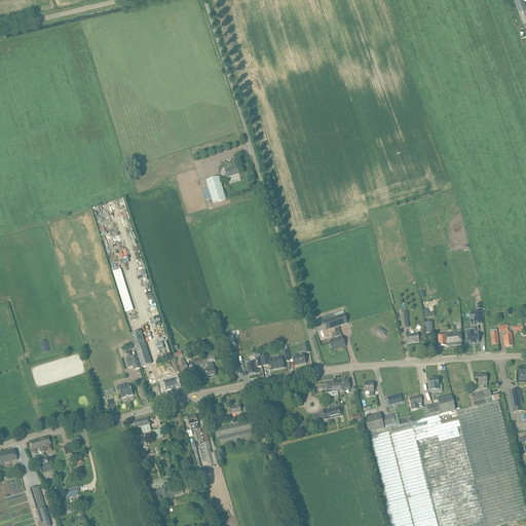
[(514,0),(518,10),(525,7),(525,5),(524,0),(514,0)]
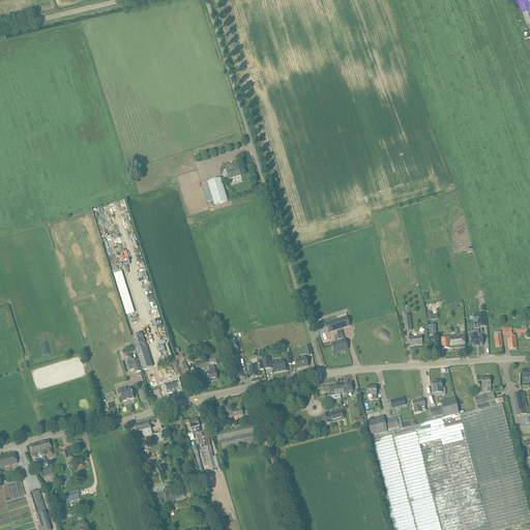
[(210,190),(204,192),(207,202),(213,200),(214,205),(228,202),(222,182),(229,179),(229,180),(241,177),(238,168),(227,172),(228,177),(221,179),(208,182),(210,190)]
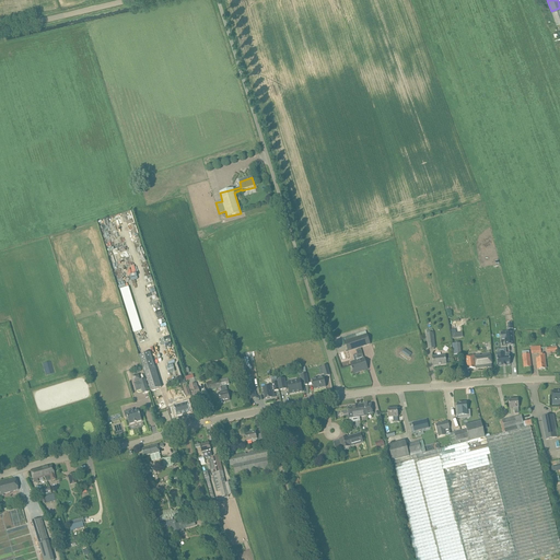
[(513,331),(501,333),(501,340),(504,339),(505,346),(514,346),(513,331)]
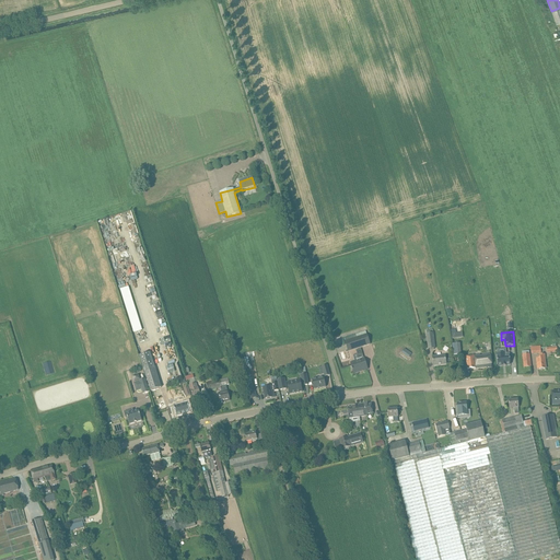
[(433,333),(427,334),(428,349),(435,349),(433,337),(433,333)]
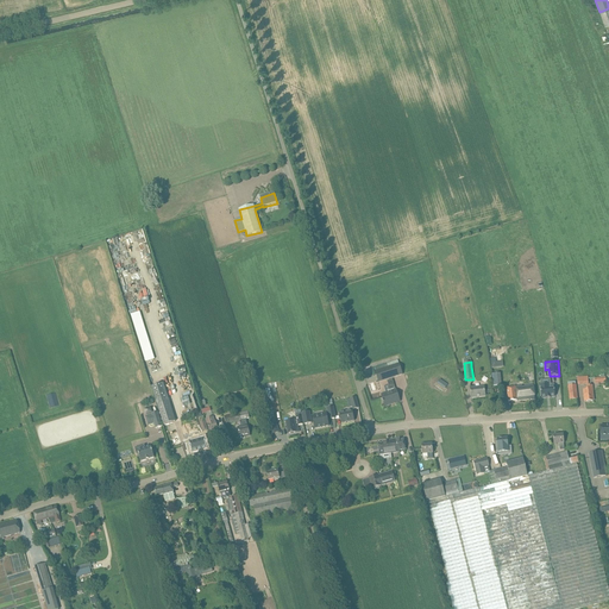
[(399,364),(375,371),(378,383),(402,375),(399,364)]
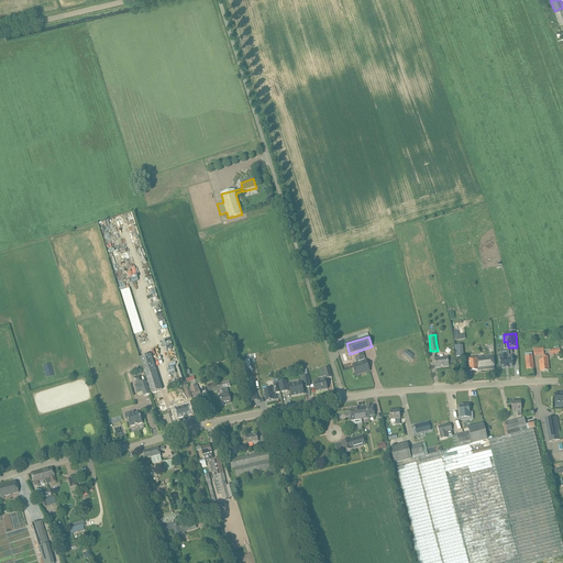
[(357,365),(353,367),(354,372),(354,373),(355,373),(355,376),(361,374),(365,373),(370,372),(367,366),(366,361),(363,351),(359,353),(359,356),(361,363),(357,364),(357,365)]
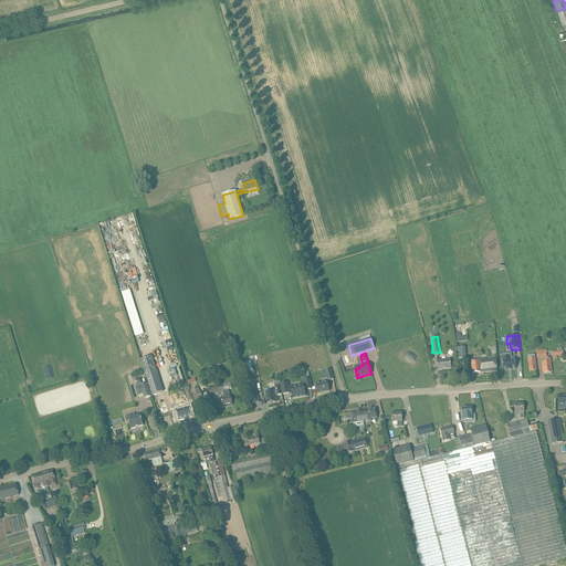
[(512,353),(502,354),(503,358),(503,360),(502,360),(503,369),(507,369),(507,370),(512,370),(512,369),(516,368),(515,359),(514,360),(514,357),(512,357),(512,353)]
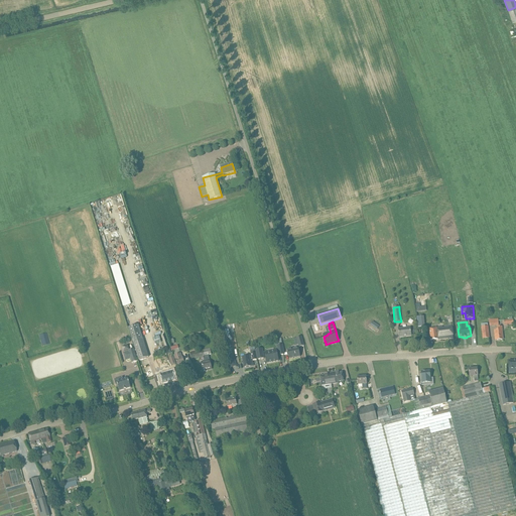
[(498,331),(495,331),(495,336),(496,341),(503,340),(502,335),(502,330),(502,327),(498,328),(498,331)]
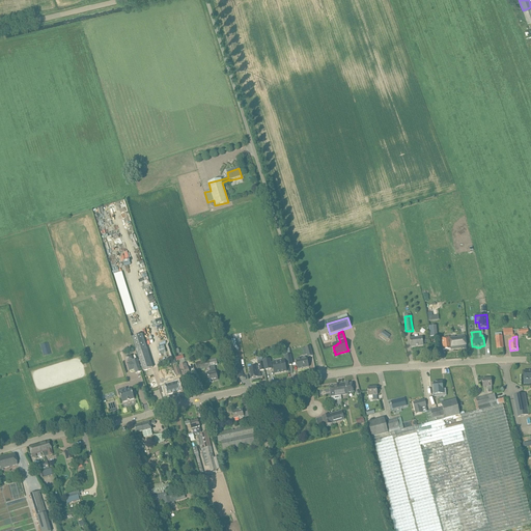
[(422,337),(410,339),(411,347),(423,345),(422,337)]
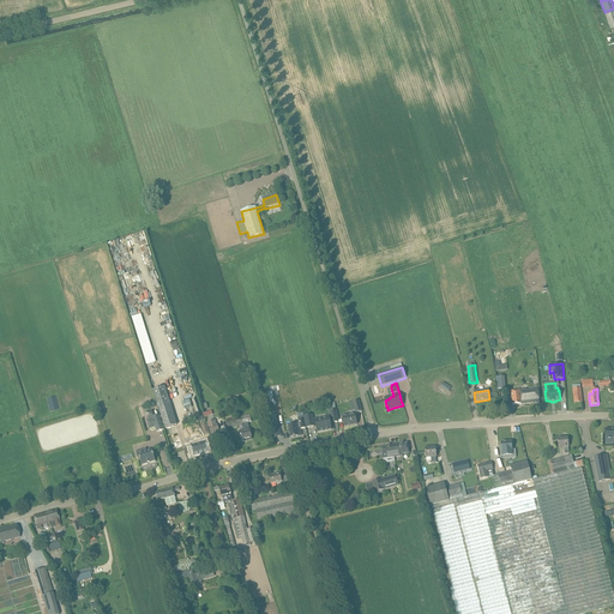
[(523,390),(511,391),(512,405),(522,404),(523,404),(539,403),(537,390),(523,391),(523,390)]
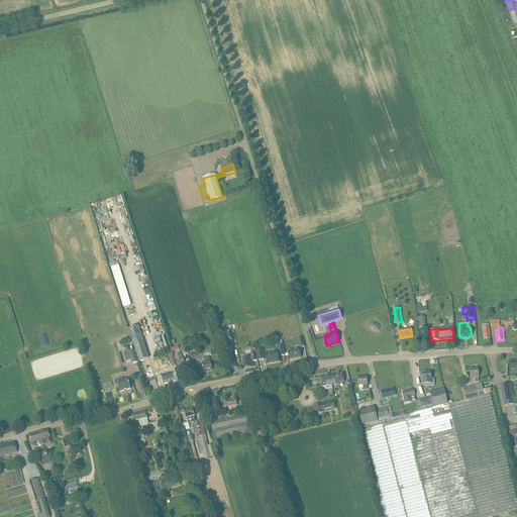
[(143,341),(133,344),(138,362),(142,359),(146,358),(148,357),(143,341)]
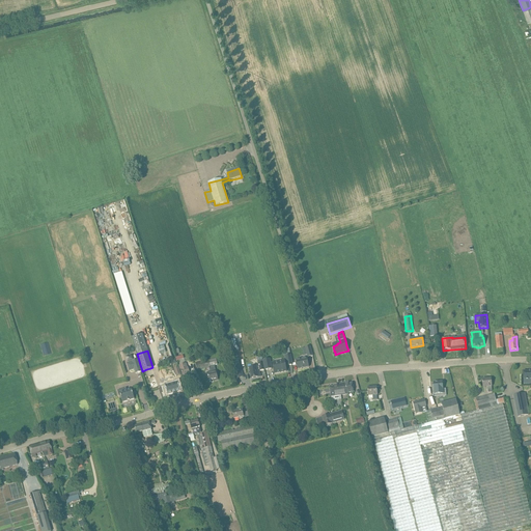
[(205,361),(196,363),(197,370),(210,367),(210,366),(211,366),(212,372),(207,372),(208,380),(213,380),(214,381),(218,380),(215,365),(217,365),(216,360),(208,361),(207,358),(205,359),(205,361)]
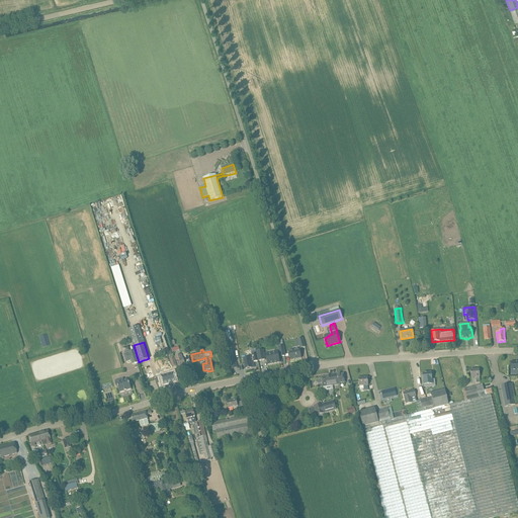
[(299,349),(288,352),(290,360),(301,358),(299,349)]
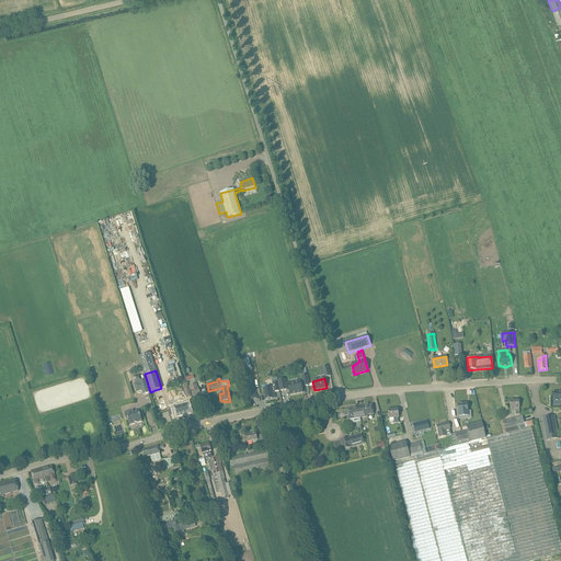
[(139,382),(135,384),(138,391),(141,390),(144,395),(149,393),(146,379),(139,381),(139,382)]
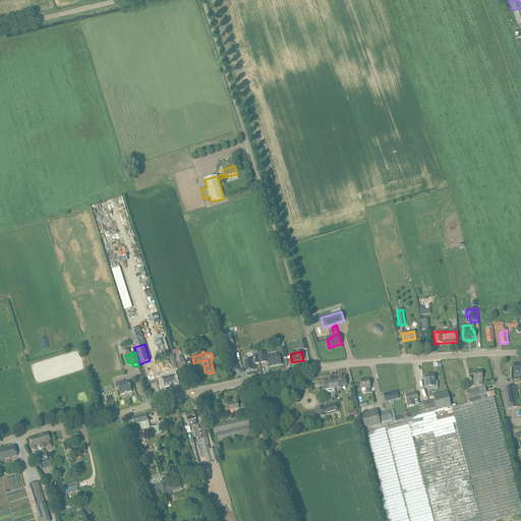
[(265,352),(257,353),(258,356),(259,363),(267,361),(265,352)]
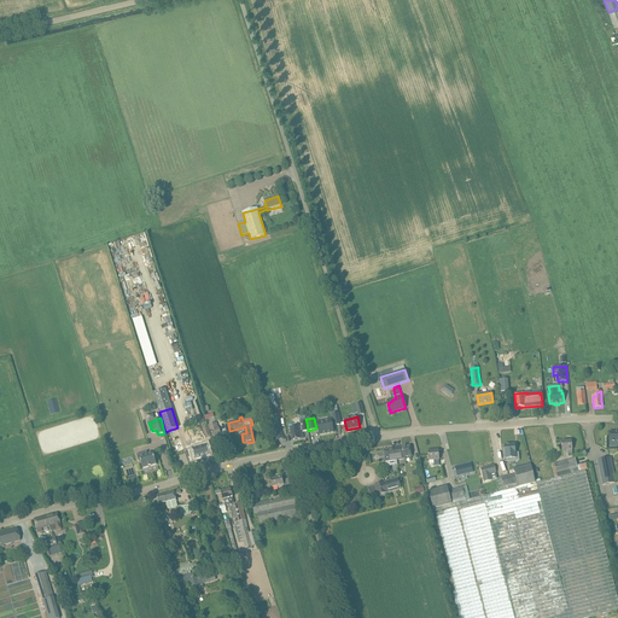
[(331,420),(324,421),(326,433),(333,432),(331,420)]
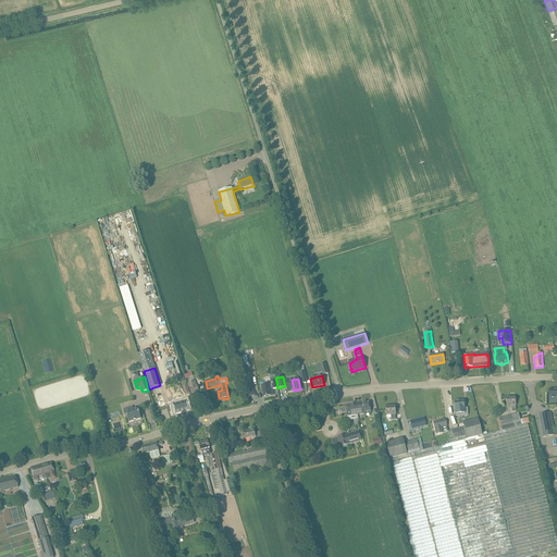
[(195,381),(188,384),(189,386),(189,388),(192,394),(199,392),(197,386),(196,384),(195,381)]
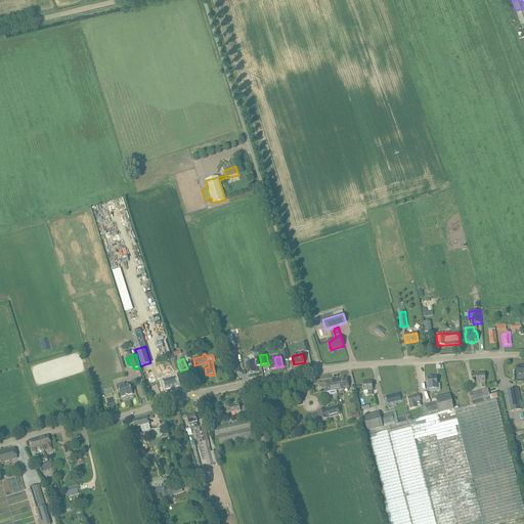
[(236,359),(229,361),(233,374),(239,372),(236,359)]
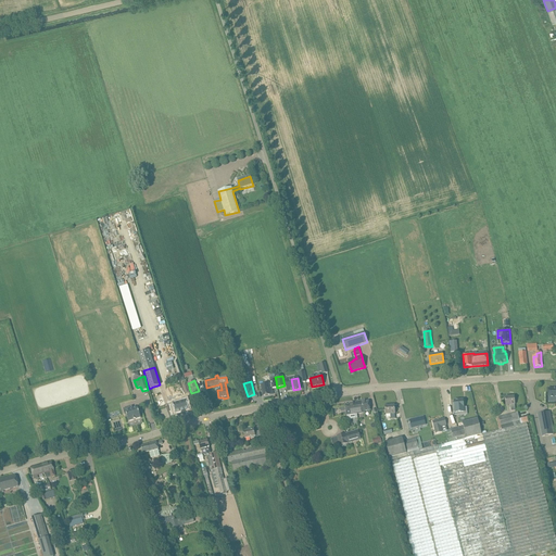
[(270,383),(261,386),(263,396),(273,394),(272,389),(270,383)]
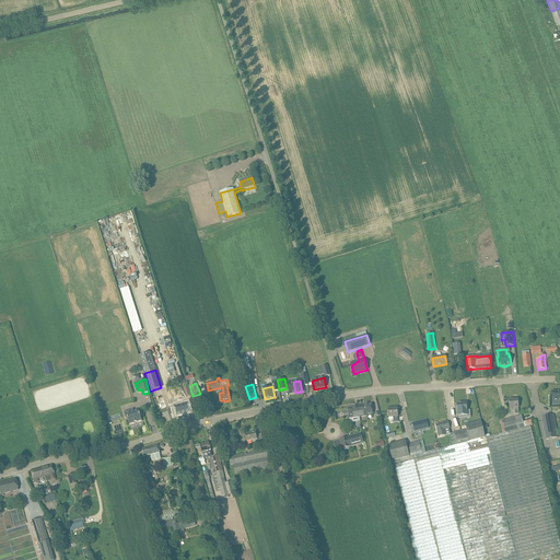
[(517,399),(509,400),(510,408),(514,408),(514,415),(518,413),(517,399)]
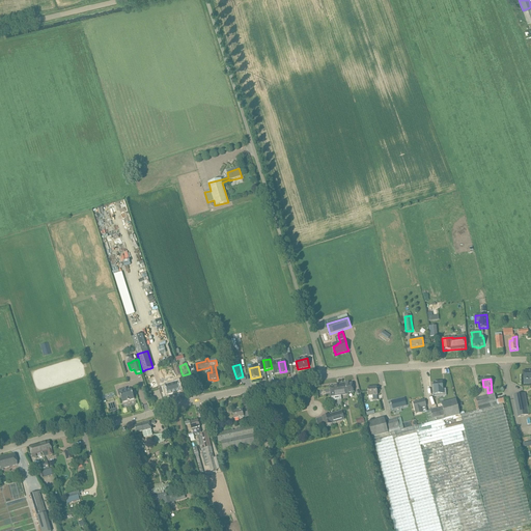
[(178,382),(165,386),(167,394),(180,391),(178,382)]
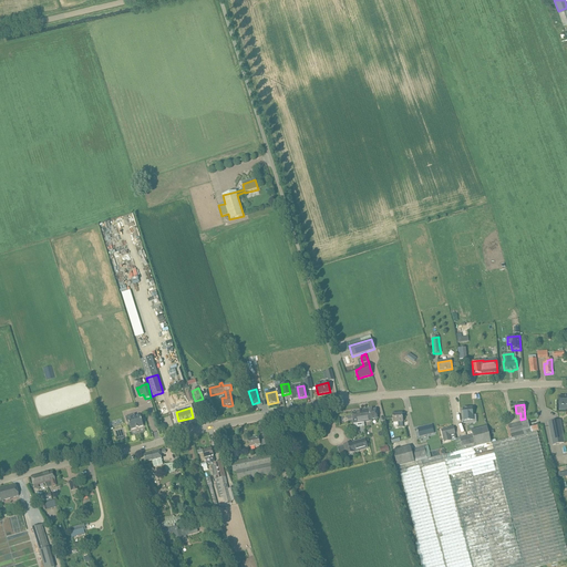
[(463,412),(462,412),(462,421),(464,421),(464,422),(473,421),(472,409),(463,409),(463,412)]
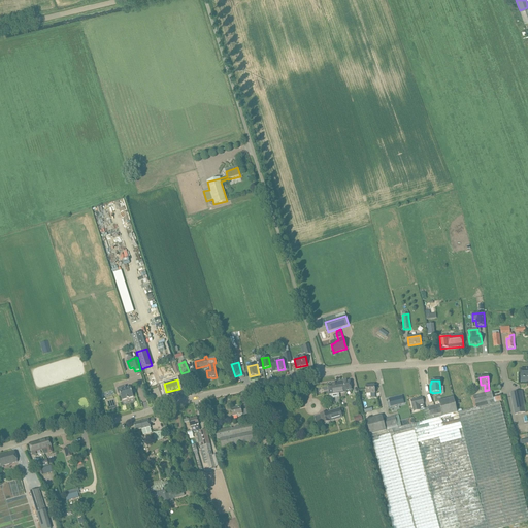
[(340,389),(338,390),(339,393),(347,392),(347,391),(352,390),(350,382),(339,383),(340,389)]
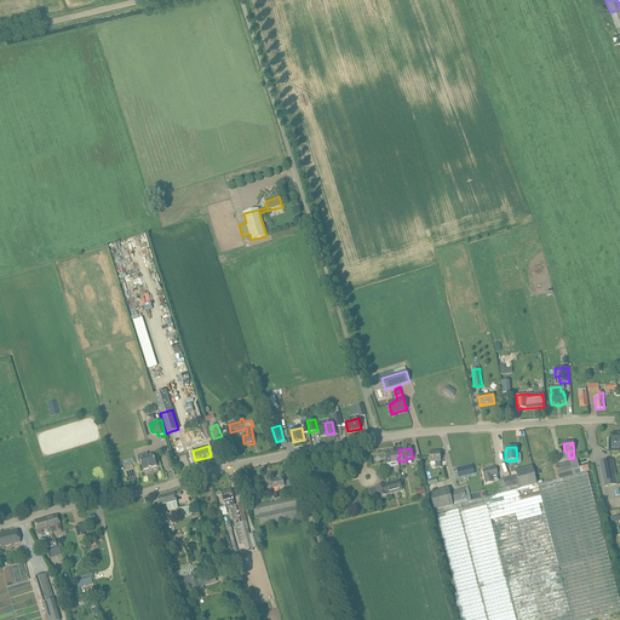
[(399,449),(385,452),(386,464),(399,461),(397,458),(400,457),(399,449)]
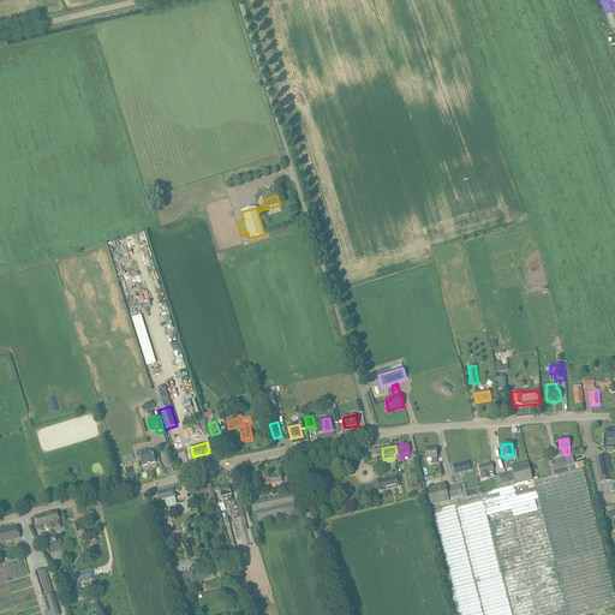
[(436,449),(427,449),(427,459),(431,458),(433,464),(437,463),(436,449)]
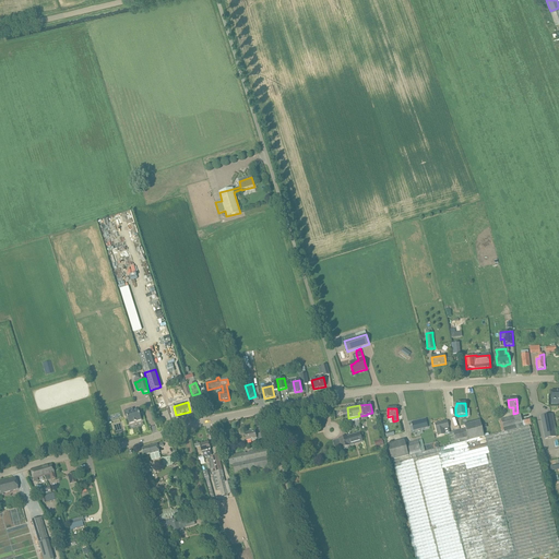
[(139,411),(127,415),(128,419),(129,424),(142,420),(139,411)]
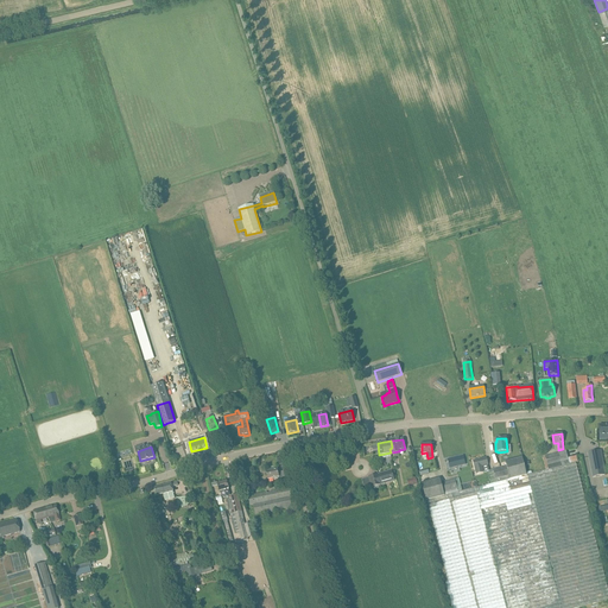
[(175,449),(178,458),(185,455),(181,447),(175,449)]
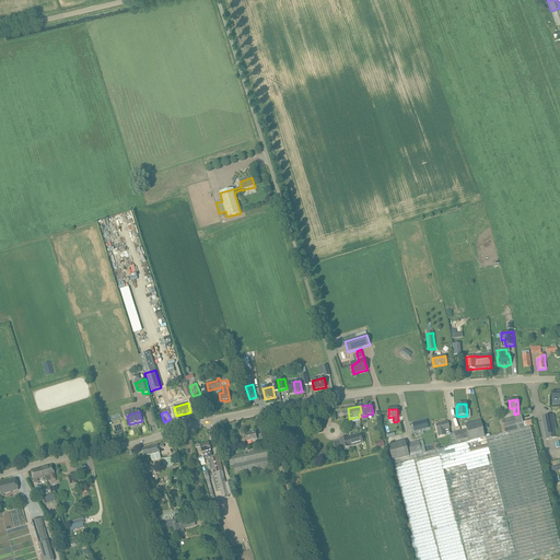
[(553,415),(540,417),(546,440),(558,438),(553,415)]
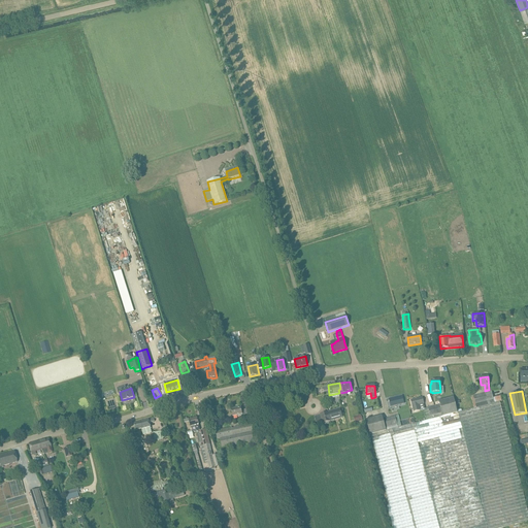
[(492,392),(473,397),(476,407),(494,403),(492,392)]
